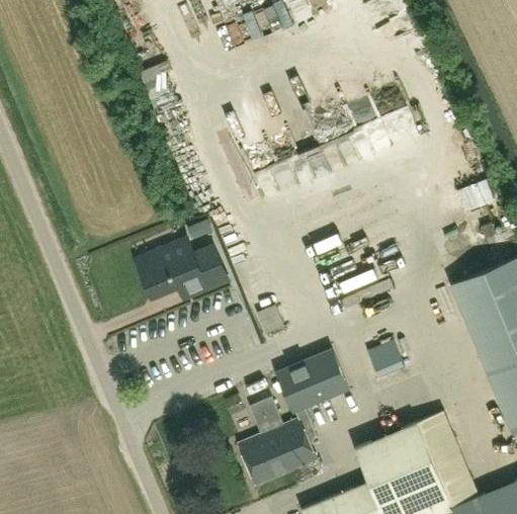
[(132,0),(174,9),(175,0),(132,0)]
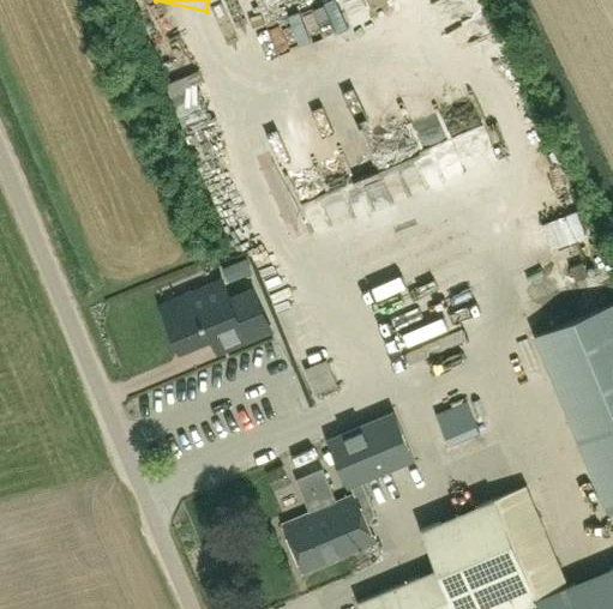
[(404,203),(428,187),(413,164),(389,180),(404,203)]
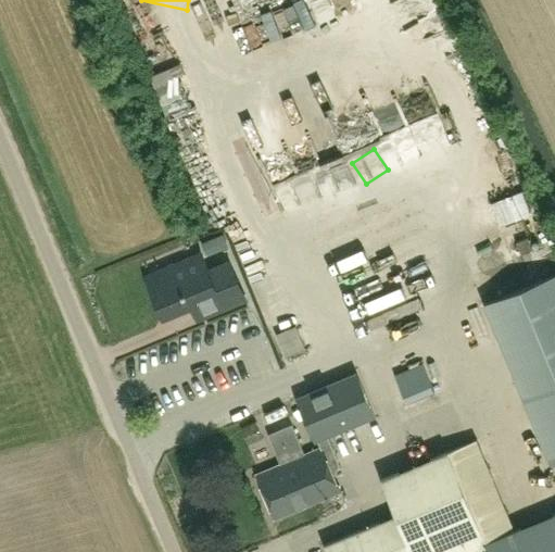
[(277,214),(357,179),(347,154),(265,189),(277,214)]
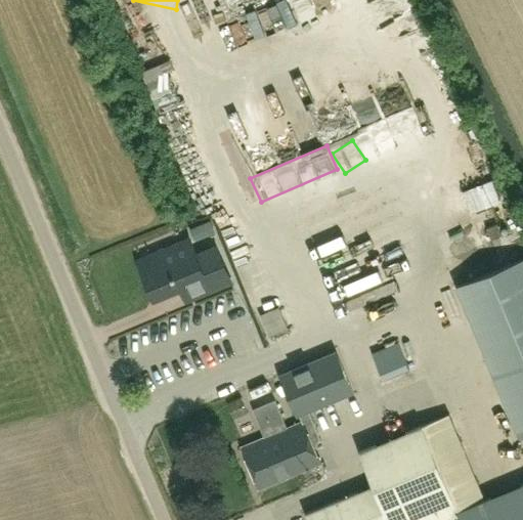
[(192,223),(193,228),(187,229),(190,242),(207,239),(203,221),(192,223)]
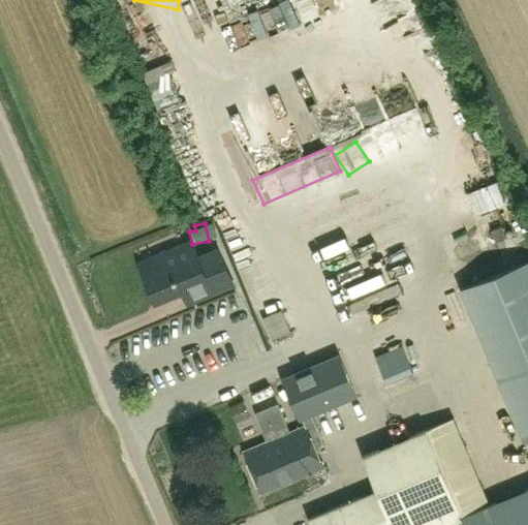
[(501,230),(491,235),(495,246),(505,242),(501,230)]
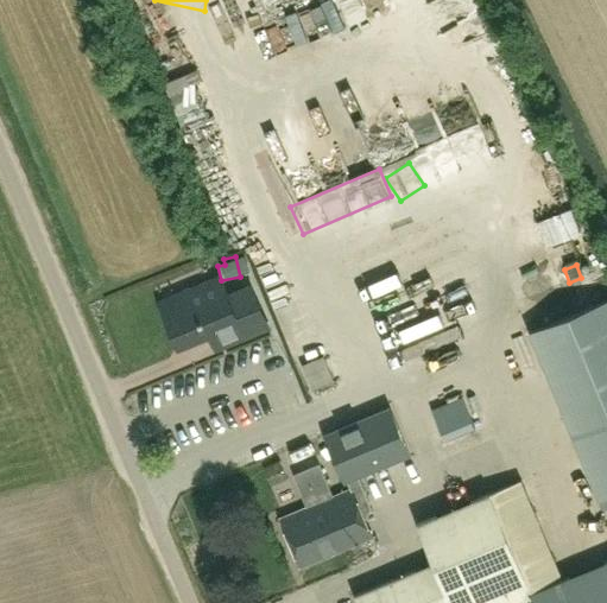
[(216,286),(169,306),(184,344),(215,331),(222,349),(263,331),(248,296),(225,305),(216,286)]
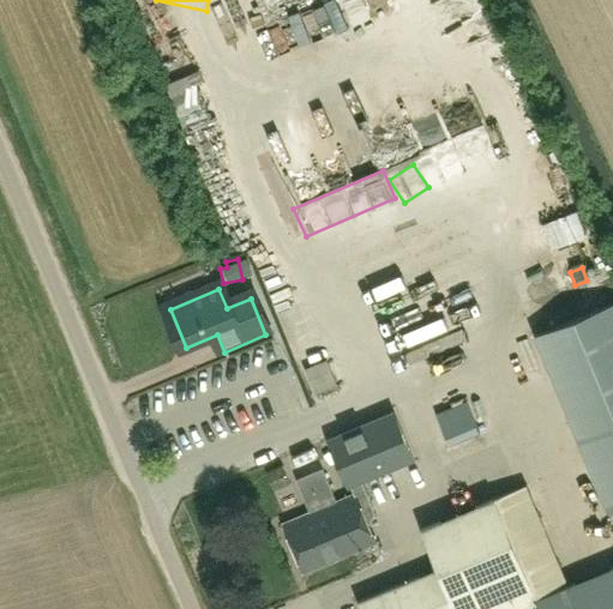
[(431,303),(397,312),(406,344),(428,338),(422,318),(434,315),(431,303)]
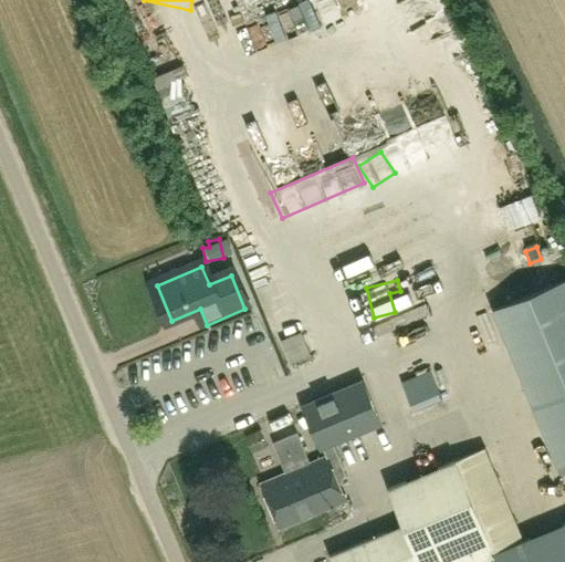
[(564,283),(494,313),(562,477),(564,475),(564,283)]
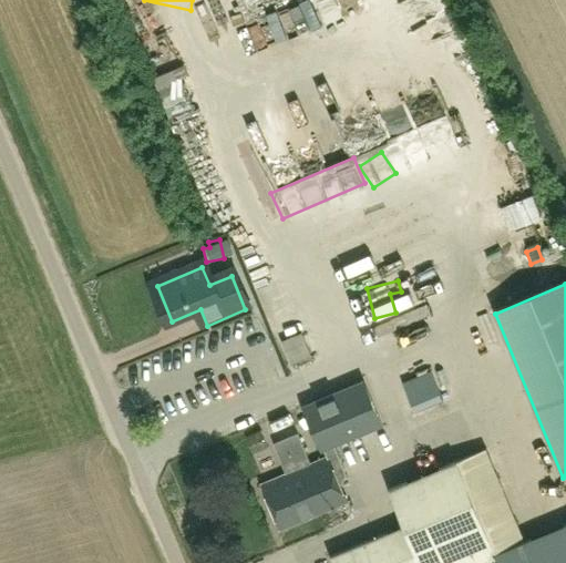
[(306,362),(291,320),(268,328),(283,370),(306,362)]
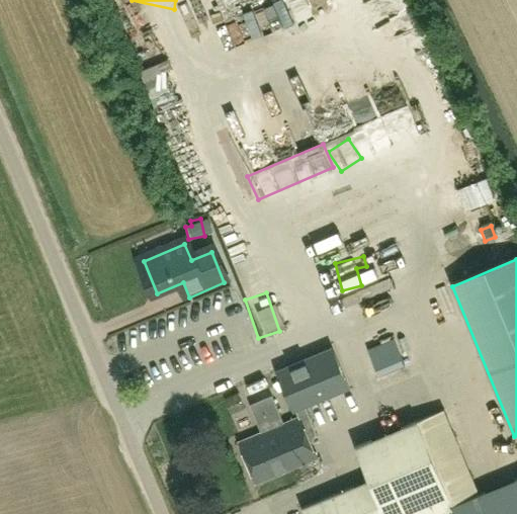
[(394,344),(367,354),(377,380),(404,370),(394,344)]
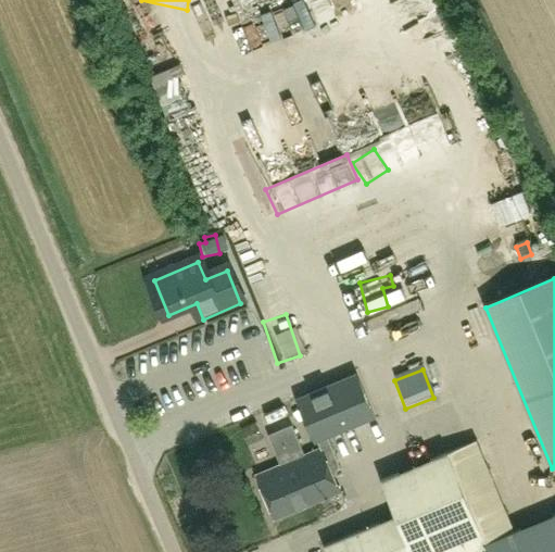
[(340,469),(335,458),(327,440),(374,419),(355,377),(297,403),(314,446),(316,444),(319,453),(255,479),(274,523),(340,497),(332,480),(340,469)]
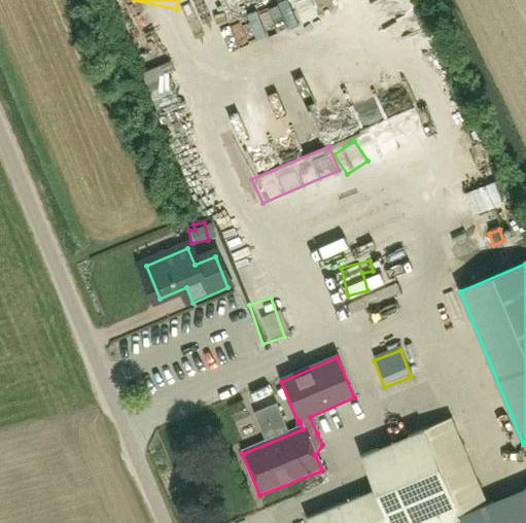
[(525,522),(525,488),(486,504),(452,420),(361,456),(376,492),(307,520),(308,522),(525,522)]
